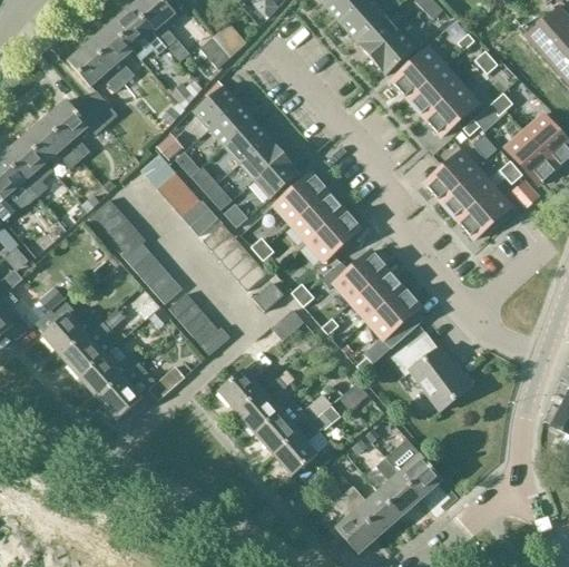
[(137,0),(131,5),(168,47),(177,38),(165,23),(177,13),(166,0),(137,0)]
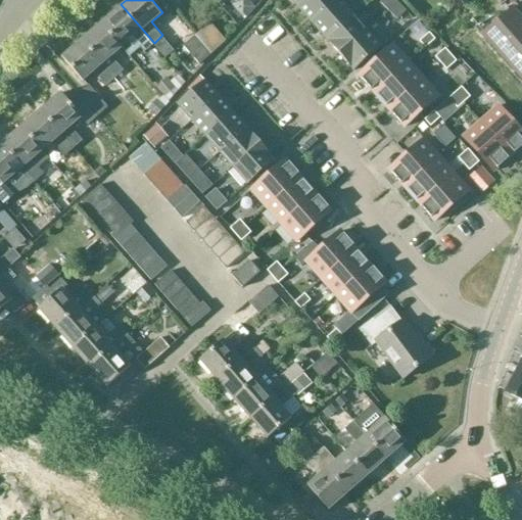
[(313,20),(336,0),(303,0),(298,5),(313,20)]
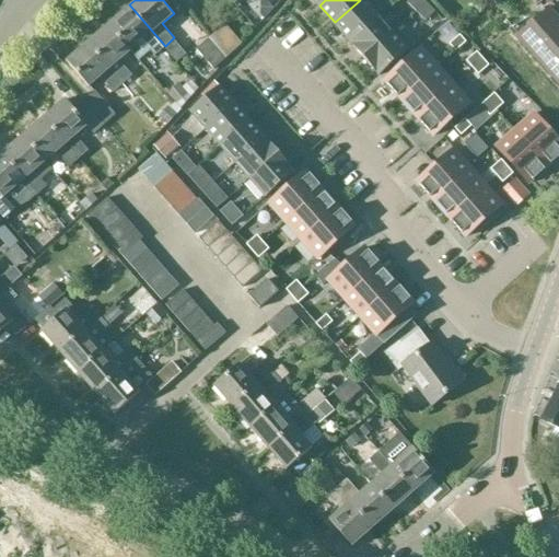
[(360,0),(335,22),(350,39),(379,13),(367,0),(360,0)]
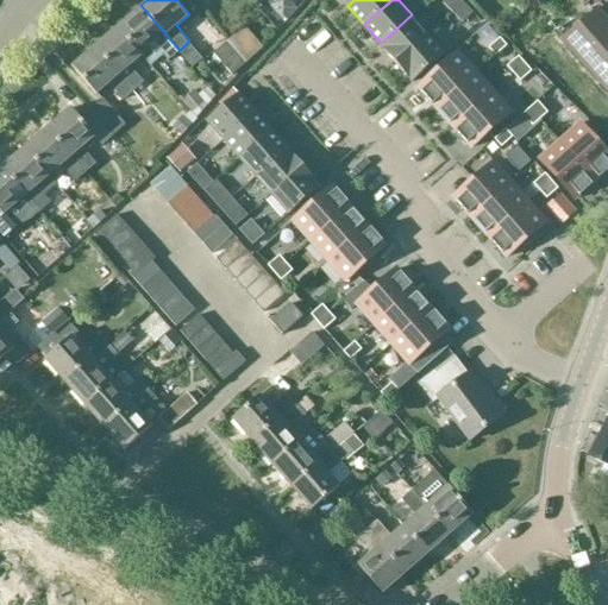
[(453,11),(464,0),(444,0),(453,11)]
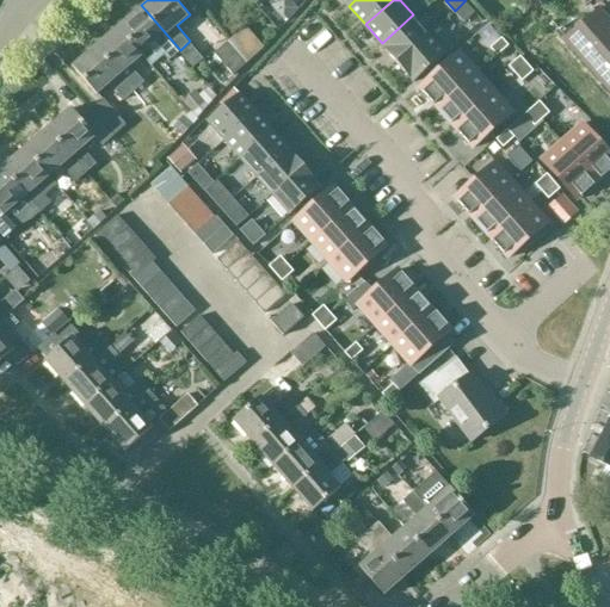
[(455,11),(466,20),(475,11),(466,0),(455,11)]
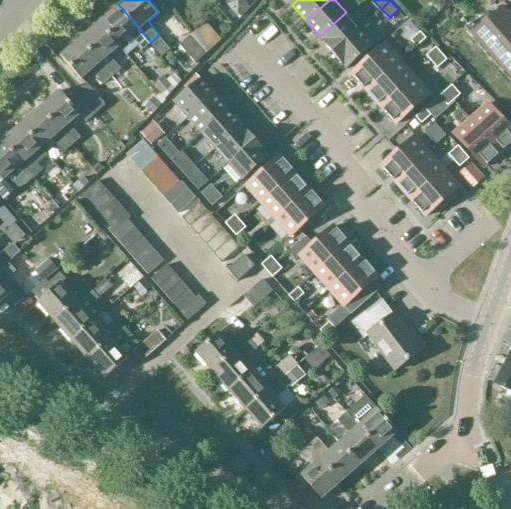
[(151,42),(118,4),(100,20),(121,45),(128,53),(138,44),(142,49),(151,42)]
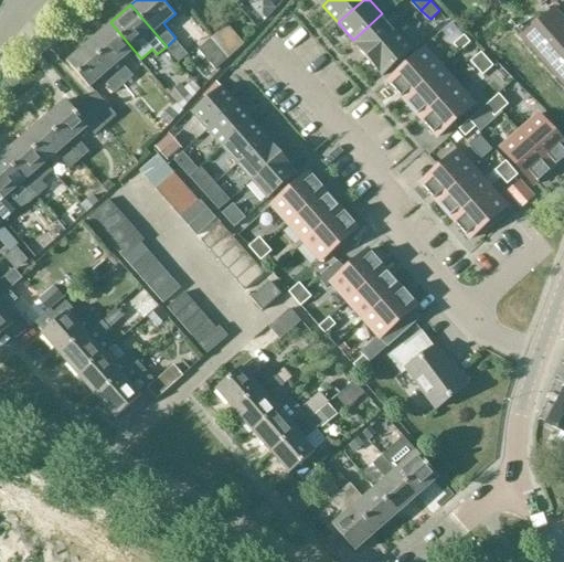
[(563,16),(554,4),(522,32),(563,80),(563,16)]
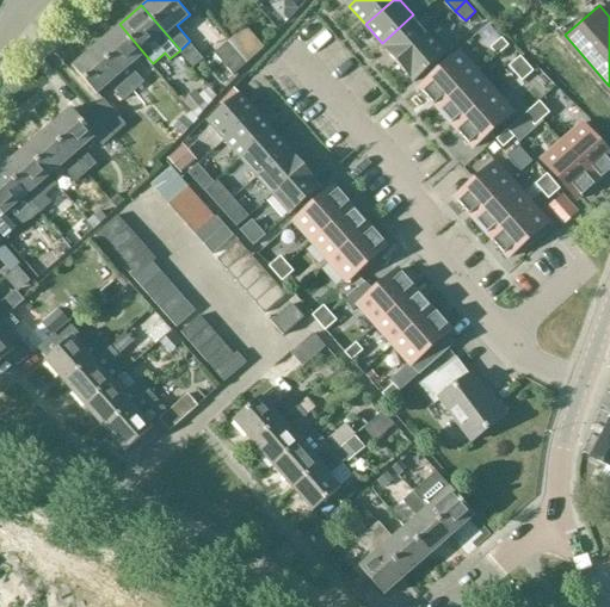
[(382,43),(398,61),(430,33),(413,14),(382,43)]
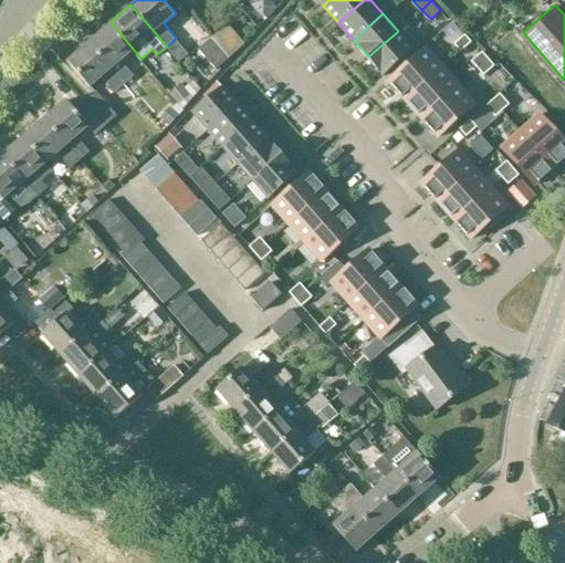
[(134,50),(111,22),(90,41),(125,82),(135,74),(122,60),(134,50)]
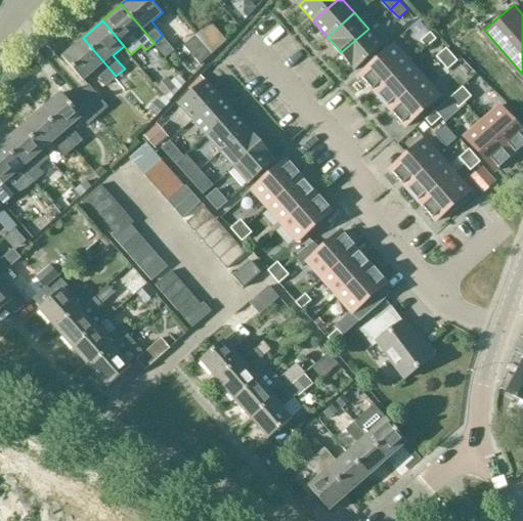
[(211,20),(197,33),(212,52),(227,39),(211,20)]
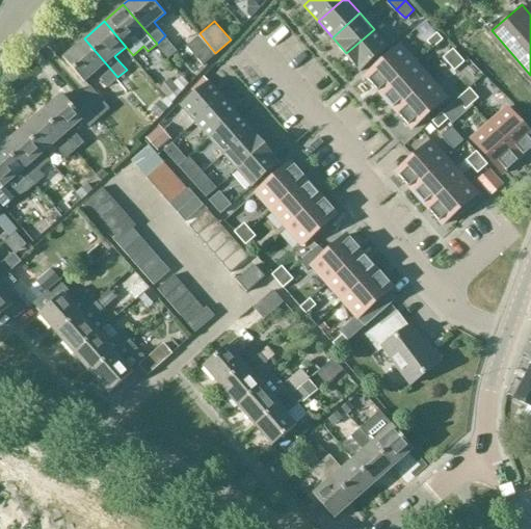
[(374,29),(346,53),(361,70),(389,45),(374,29)]
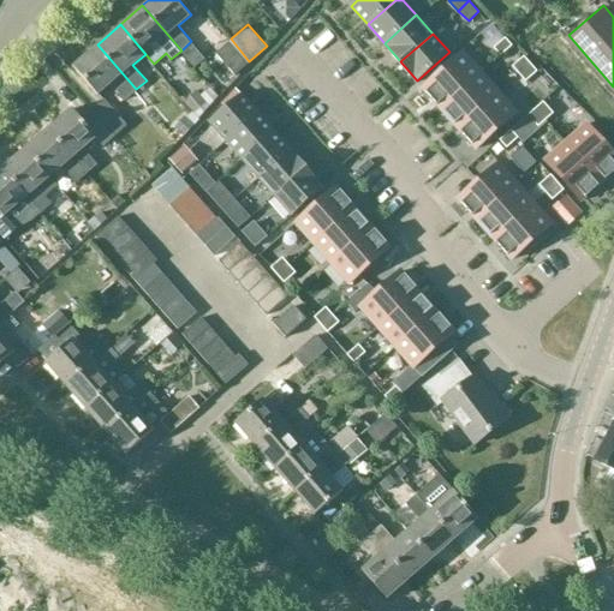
[(506,36),(495,46),(501,54),(513,43),(506,36)]
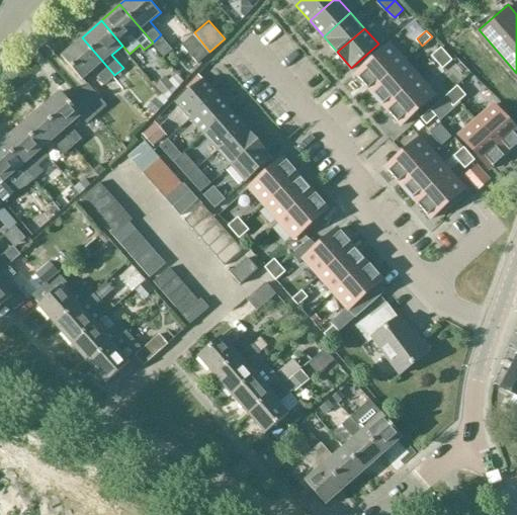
[(209,52),(194,32),(181,44),(198,62),(209,52)]
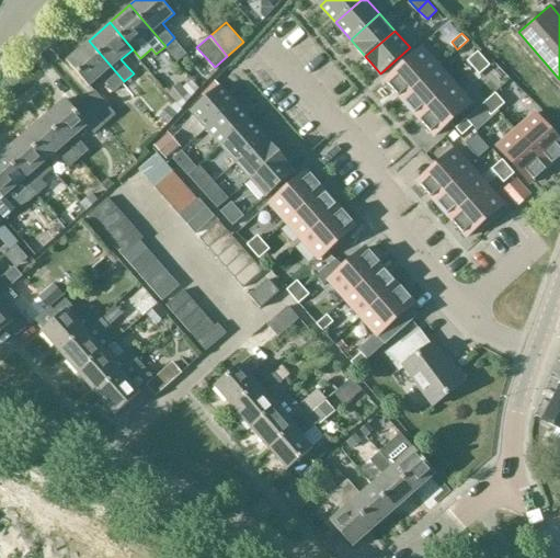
[(124,81),(89,41),(67,58),(90,86),(102,76),(115,90),(124,81)]
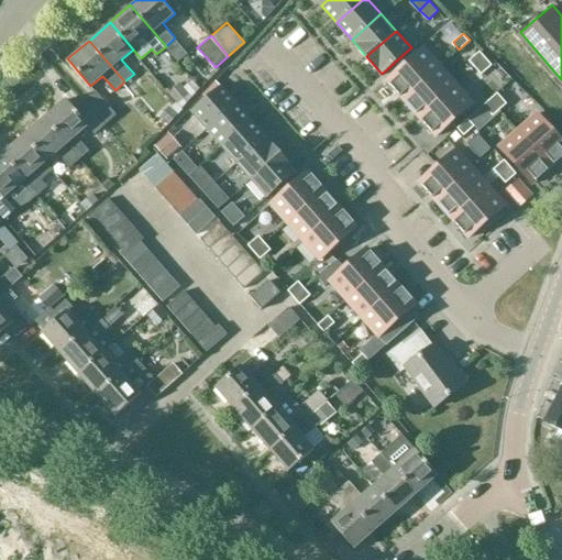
[(425,46),(387,79),(404,98),(441,65),(425,46)]
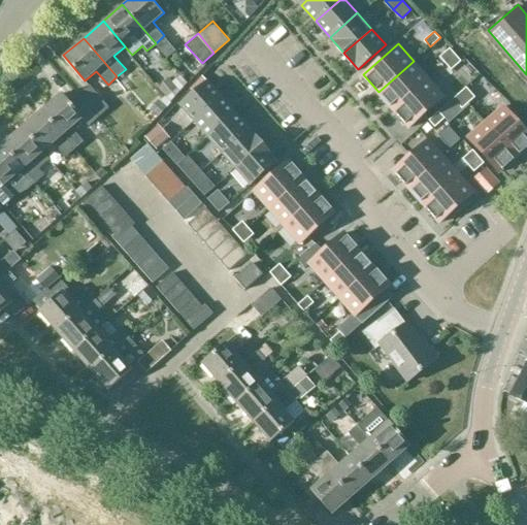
[(440,56),(446,62),(456,54),(450,46),(440,56)]
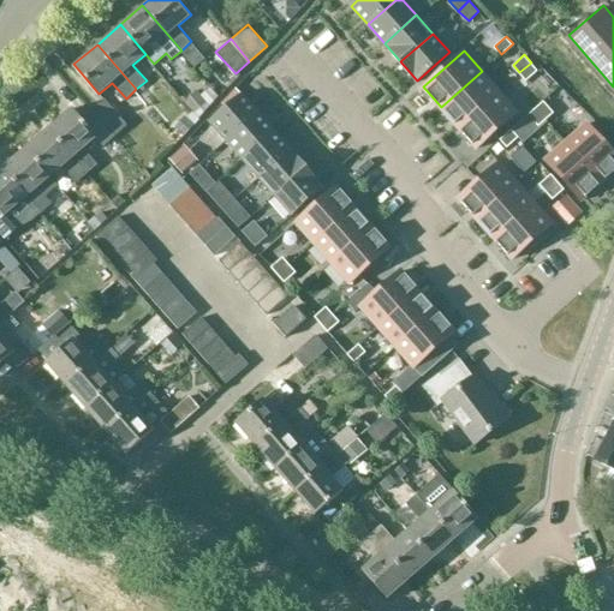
[(538,70),(531,63),(519,72),(526,81),(538,70)]
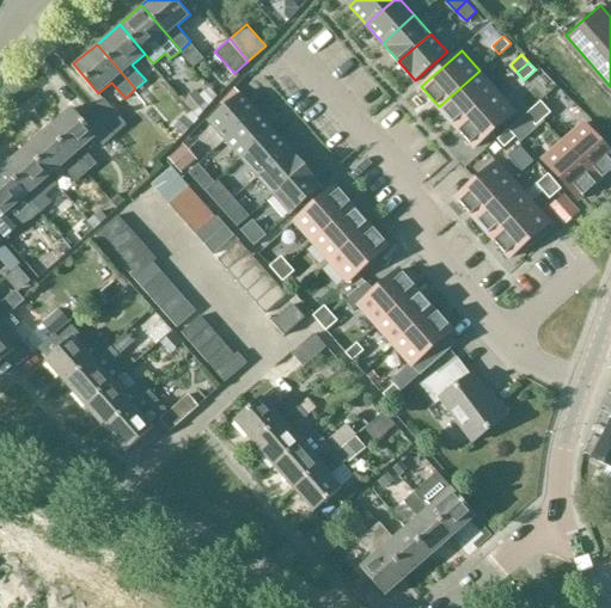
[(480,71),(439,106),(456,126),(496,90),(480,71)]
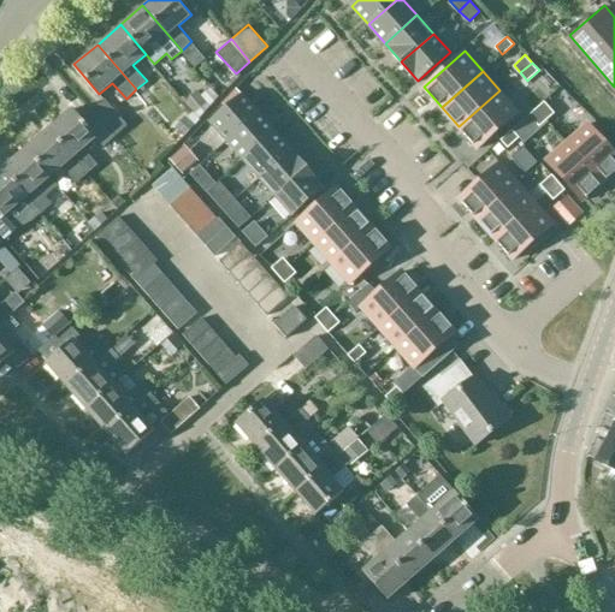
[(211,106),(196,89),(184,100),(199,117),(211,106)]
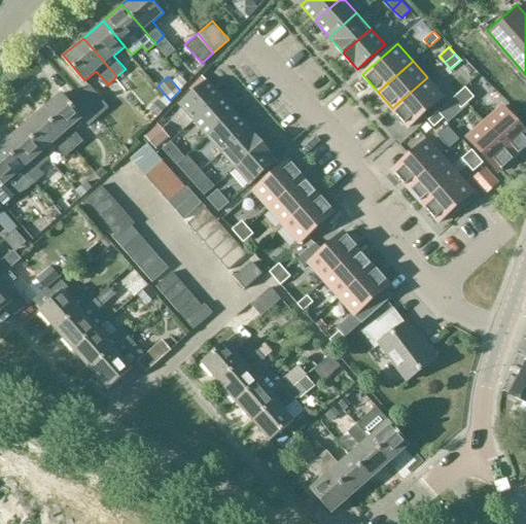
[(443,95),(427,77),(392,108),(408,126),(443,95)]
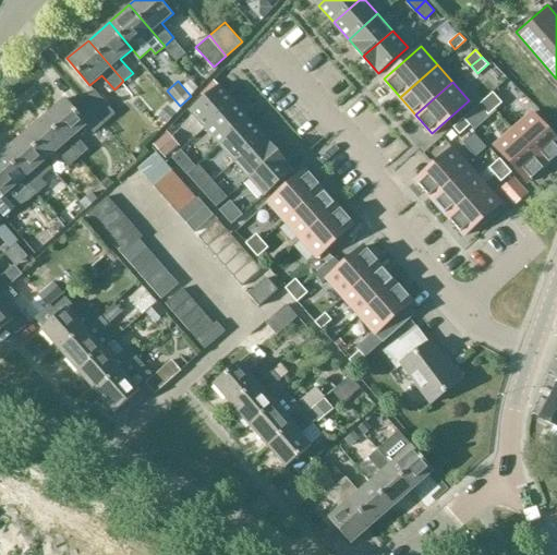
[(205,125),(234,100),(219,83),(190,109),(205,125)]
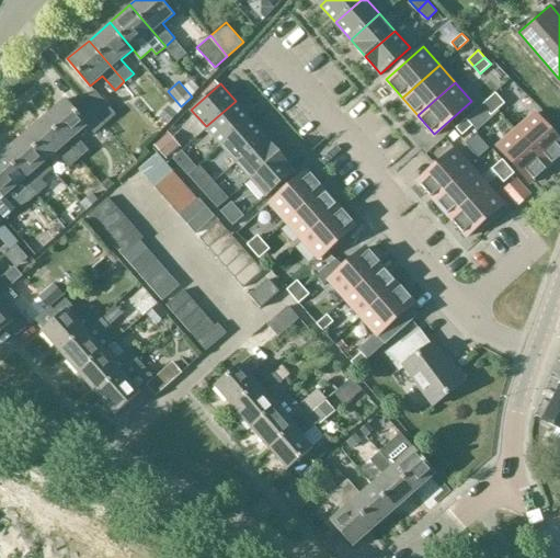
[(95,89),(83,98),(105,123),(116,113),(95,89)]
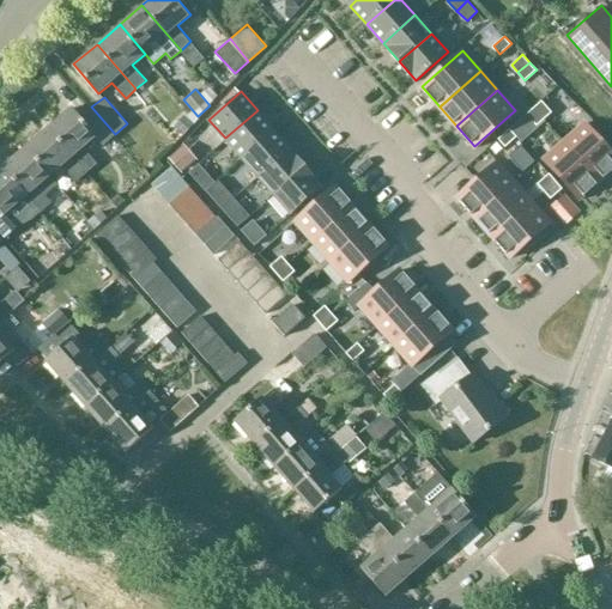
[(543,99),(534,107),(545,117),(552,111),(543,99)]
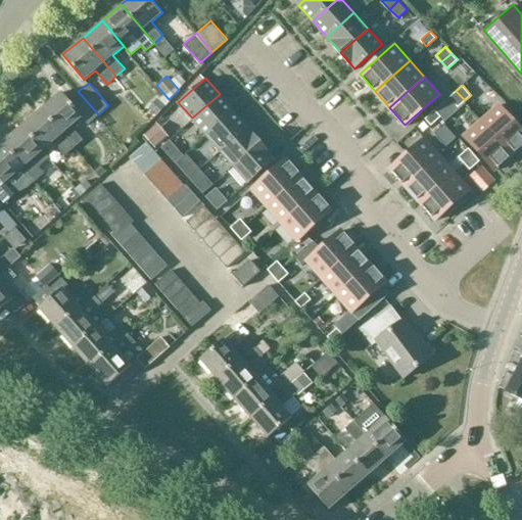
[(98,114),(78,91),(68,100),(83,115),(83,116),(88,123),(98,114)]
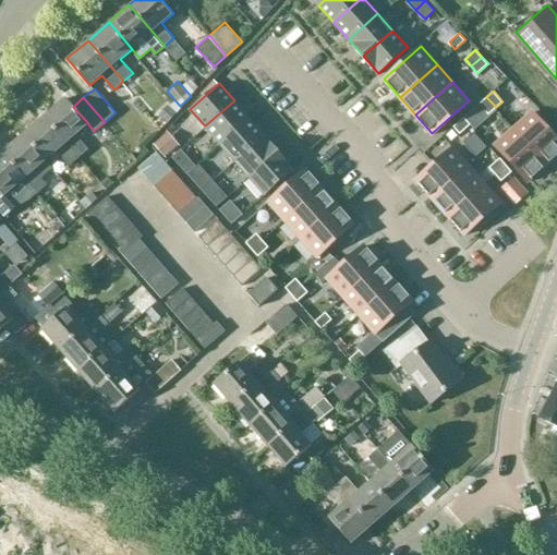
[(488,113),(496,107),(486,97),(480,103),(488,113)]
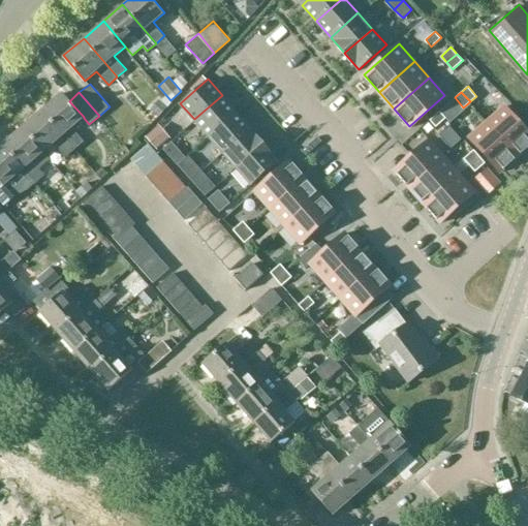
[(84,117),(69,101),(61,93),(42,109),(75,148),(84,141),(72,127),(84,118),(84,117)]
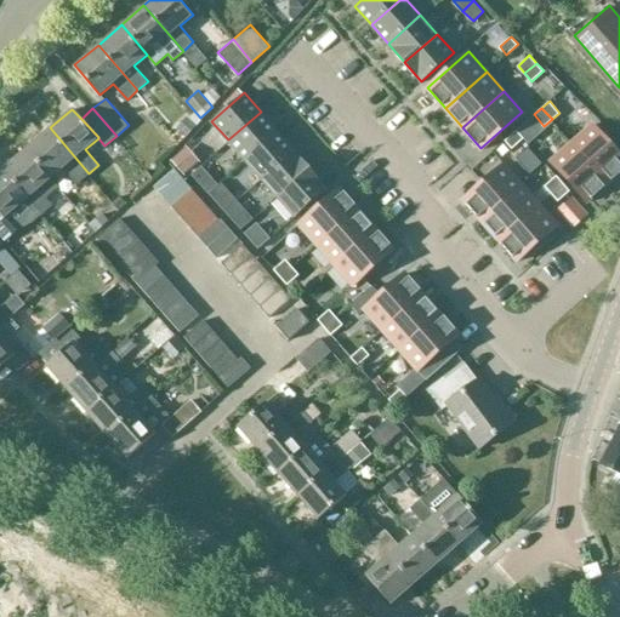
[(245,159),(278,131),(261,112),(228,140),(245,159)]
